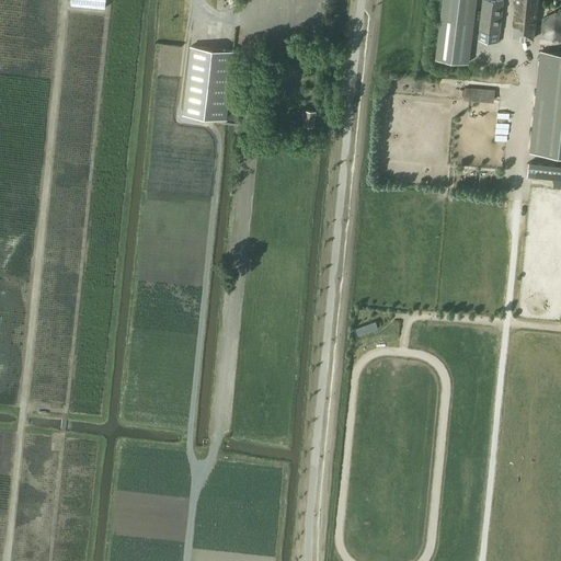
[(476,0),(442,0),(435,58),(468,63),(476,0)]
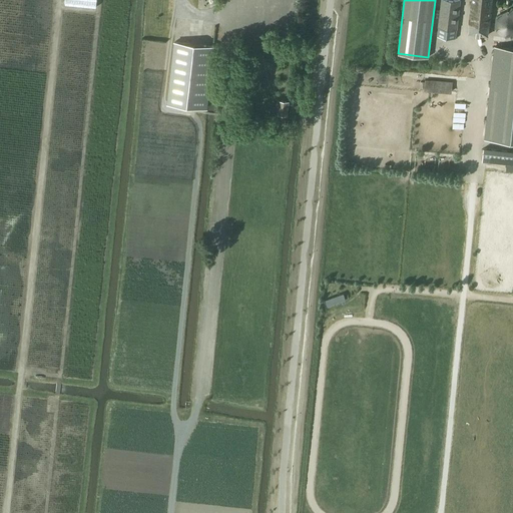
[(439,22),(438,36),(455,38),(457,29),(460,0),(459,0),(441,0),(439,22)]
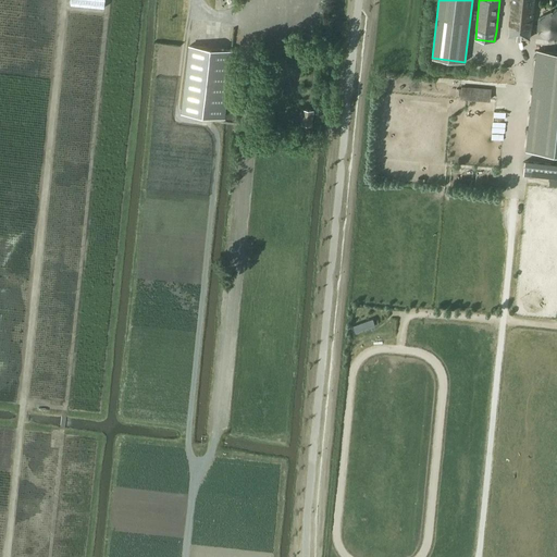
[(511,0),(508,37),(529,39),(530,26),(531,26),(533,0),(511,0)]
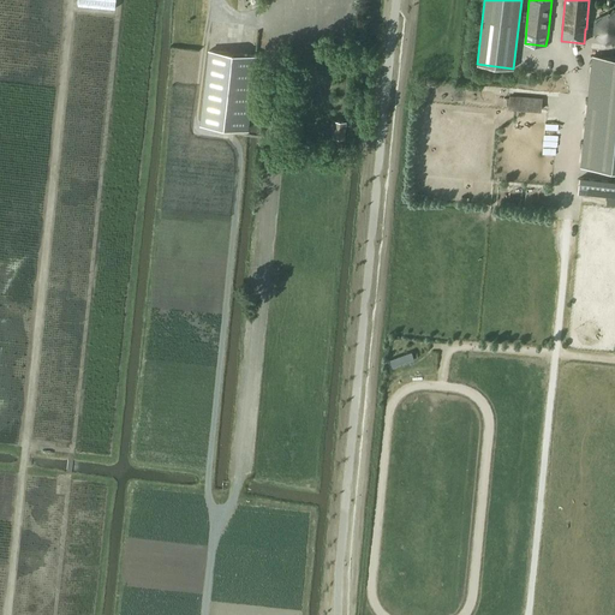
[(596,19),(595,34),(607,42),(614,37),(614,17),(609,13),(596,19)]
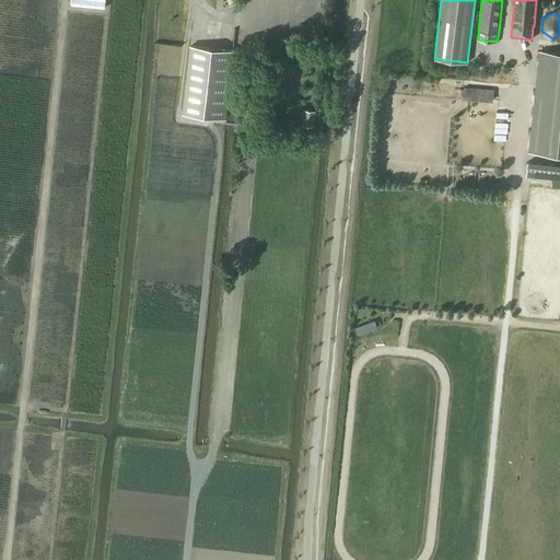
[(190,46),(183,113),(226,117),(233,56),(234,51),(190,46)]
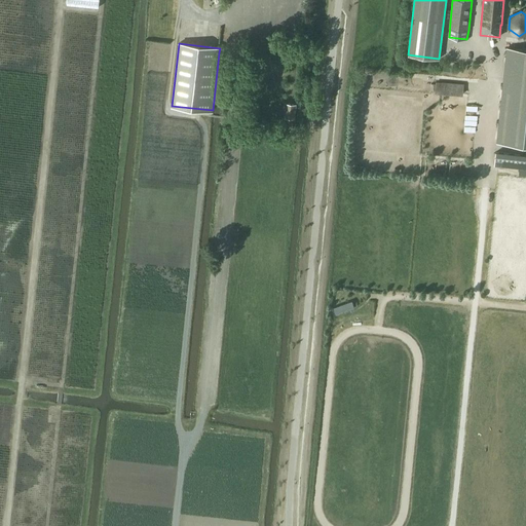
[(525,48),(506,47),(496,142),(525,144),(525,48)]
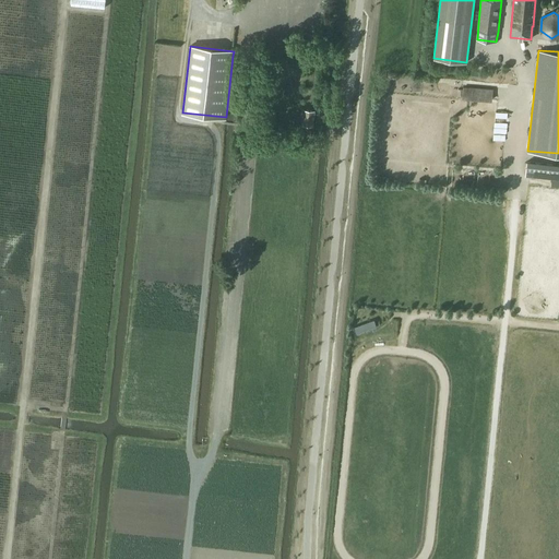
[(463,87),(463,97),(491,100),(492,90),(463,87)]
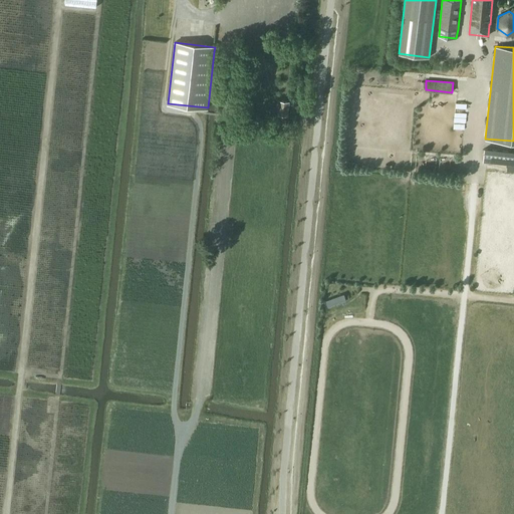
[(287,115),(288,102),(279,101),(278,114),(287,115)]
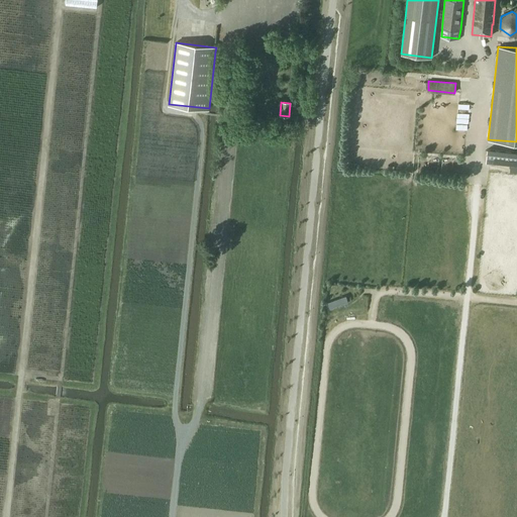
[(486,162),(516,165),(516,152),(487,149),(486,162)]
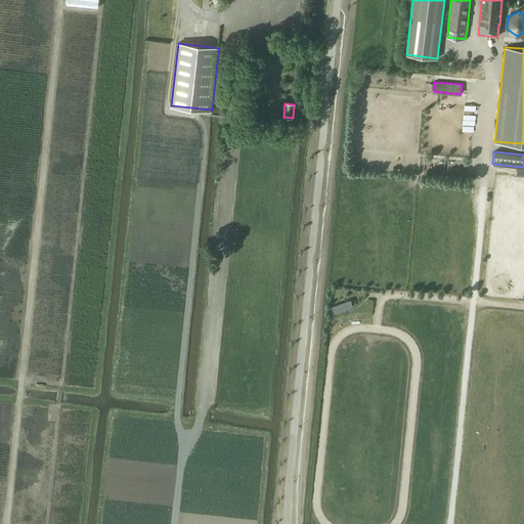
[(351,300),(333,307),(336,313),(354,306),(351,300)]
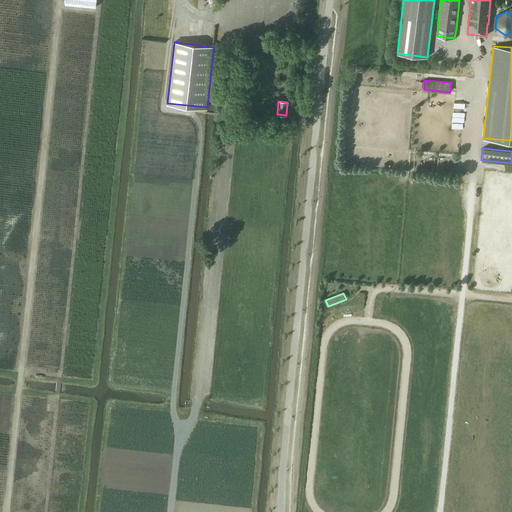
All buildings are outlined.
